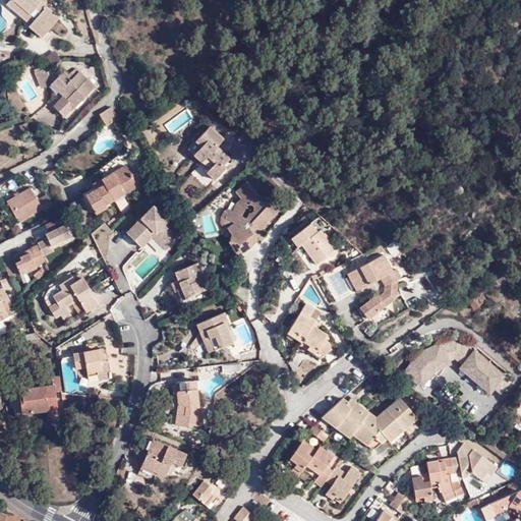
[(43,4),(46,0),(9,0),(6,5),(30,24),(29,26),(42,38),(59,17),(47,7),(43,4)]
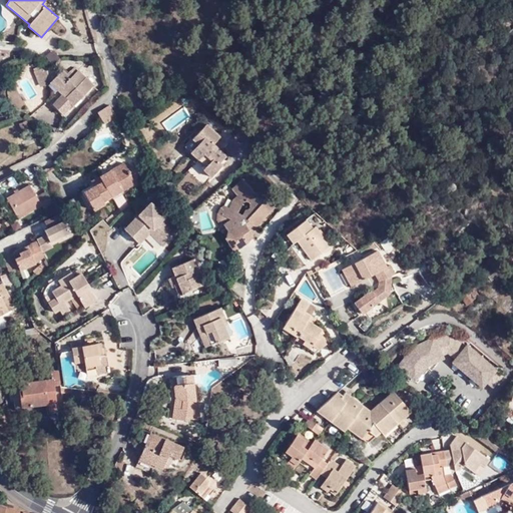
[(46,56),(52,65),(61,59),(54,50),(46,56)]
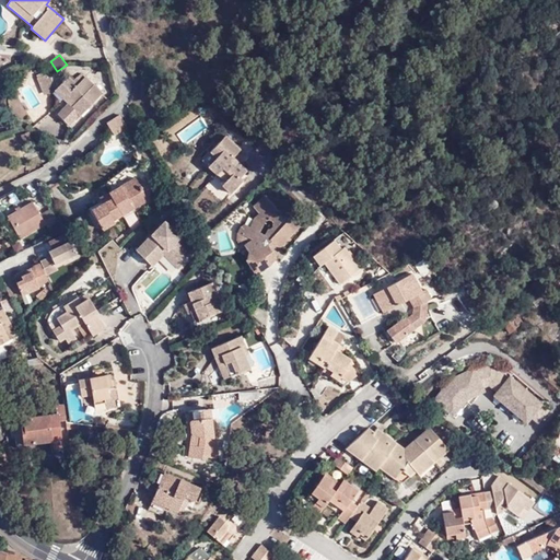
[(68,77),(58,88),(66,95),(62,98),(68,103),(58,113),(70,126),(83,114),(103,93),(81,72),(72,81),(68,77)]
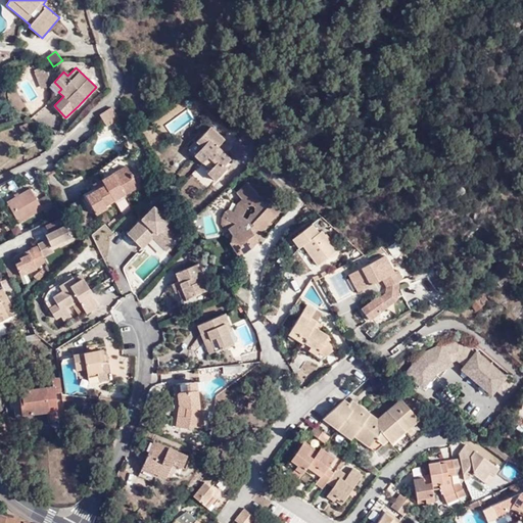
[(51,84),(45,68),(35,73),(42,89),(52,85),(51,85),(51,84)]
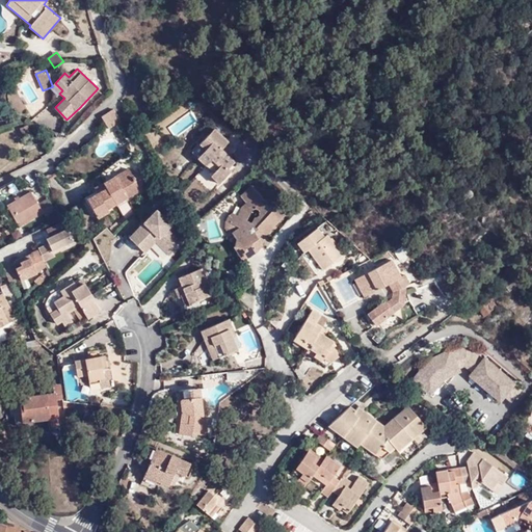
[(55,83),(52,85),(52,86),(53,86),(59,94),(62,90),(55,83)]
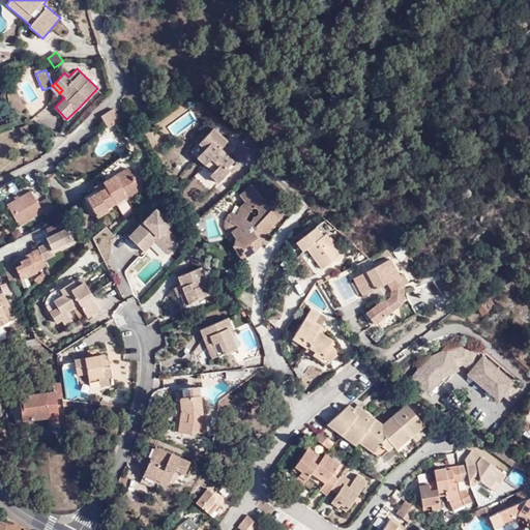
[(109,129),(120,121),(113,109),(100,116),(109,129)]
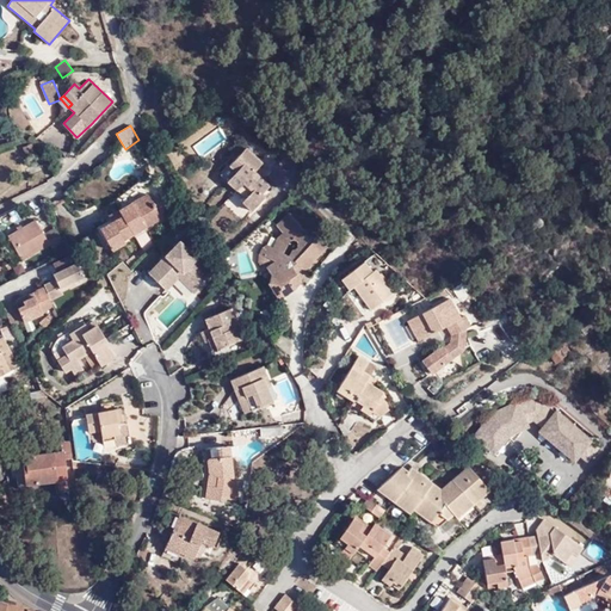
[(23,147),(28,159),(36,156),(32,144),(23,147)]
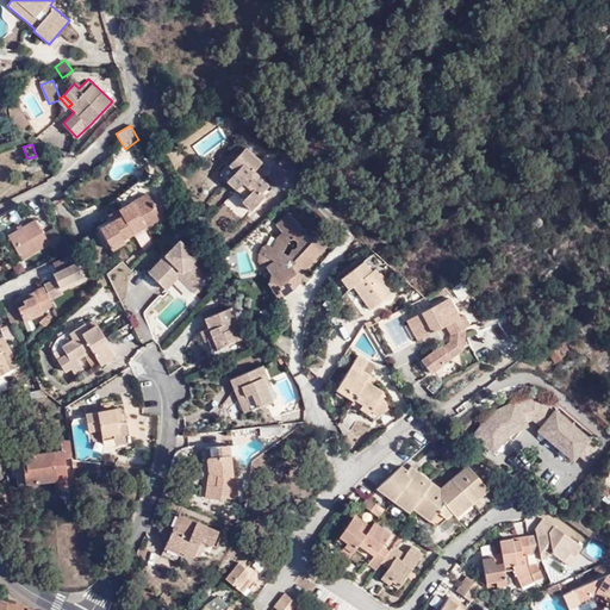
[(256,180),(251,175),(254,173),(262,163),(246,147),(229,166),(236,172),(228,181),(246,198),(242,201),(253,211),(266,197),(263,193),(269,186),(260,178),(256,180)]
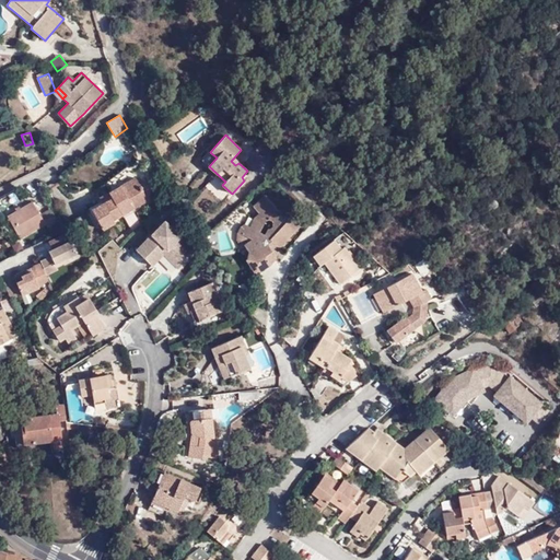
[(202,161),(209,166),(217,158),(210,152),(202,161)]
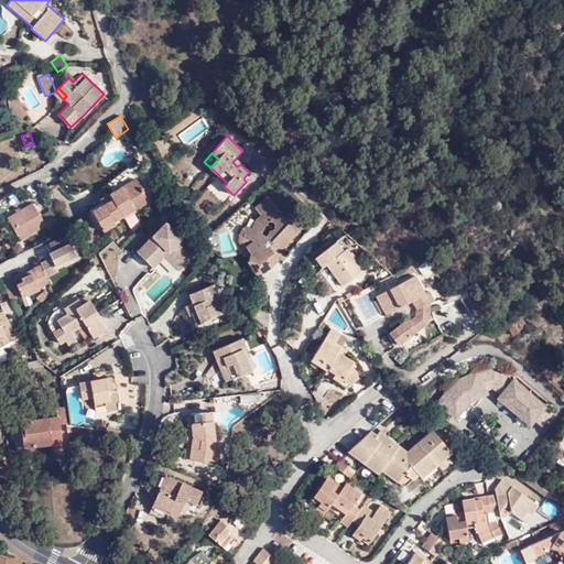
[(114,199),(104,206),(94,212),(104,230),(116,224),(115,221),(148,203),(136,181),(111,194),(114,199)]
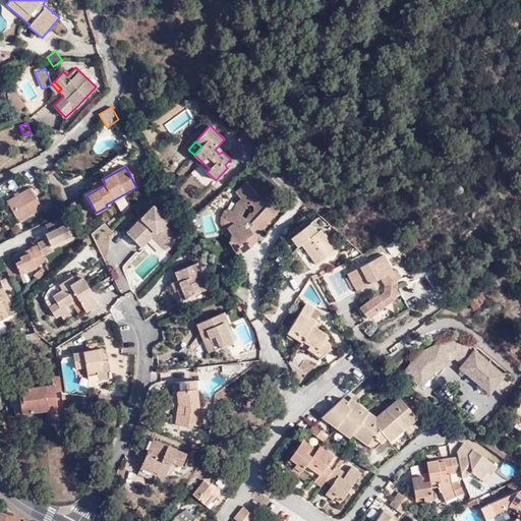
[(93,184),(96,190),(105,184),(103,179),(93,184)]
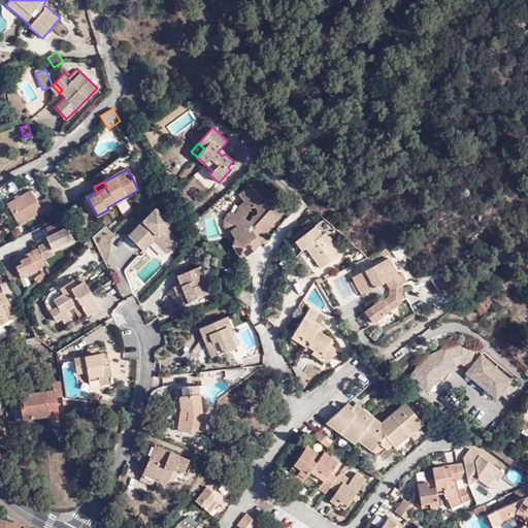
[(260,201),(262,198),(250,186),(238,195),(244,201),(239,204),(235,213),(231,211),(226,215),(224,219),(238,226),(230,231),(232,235),(234,237),(231,245),(240,259),(256,251),(261,243),(257,237),(262,233),(263,234),(284,213),(274,204),(268,210),(262,203),(260,201)]
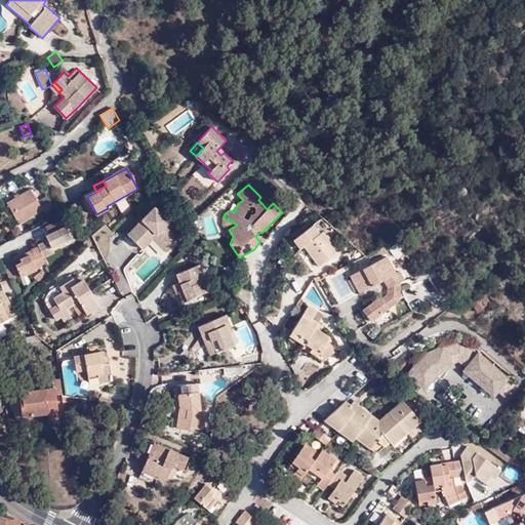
[(44,213),(55,207),(48,196),(38,202),(31,190),(6,203),(19,225),(43,210),(44,213)]
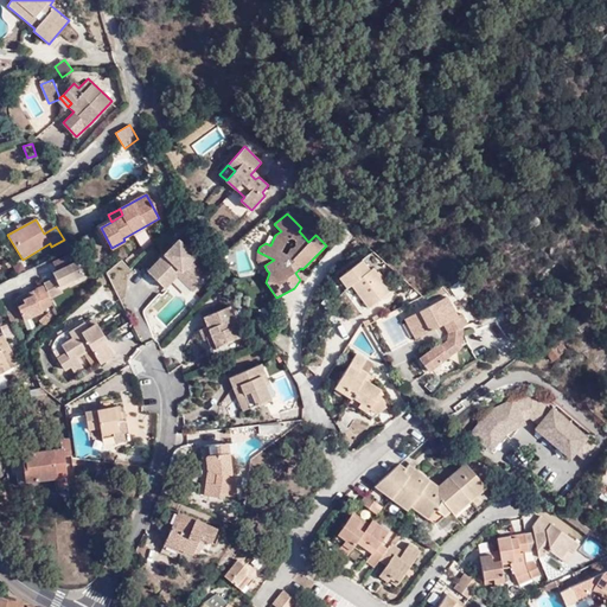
[(142,249),(153,243),(145,228),(134,234),(142,249)]
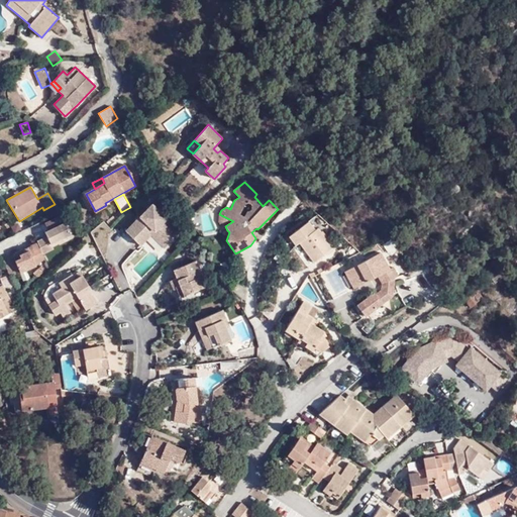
[(150,228),(168,245),(181,232),(151,204),(124,230),(137,243),(150,228)]
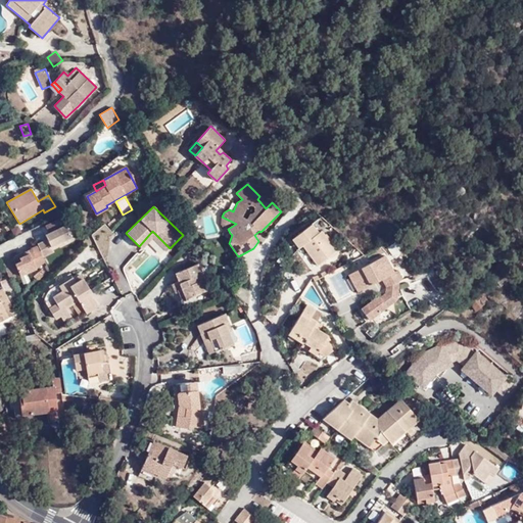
[(236,224),(222,217),(221,224),(225,231),(228,229),(236,224)]
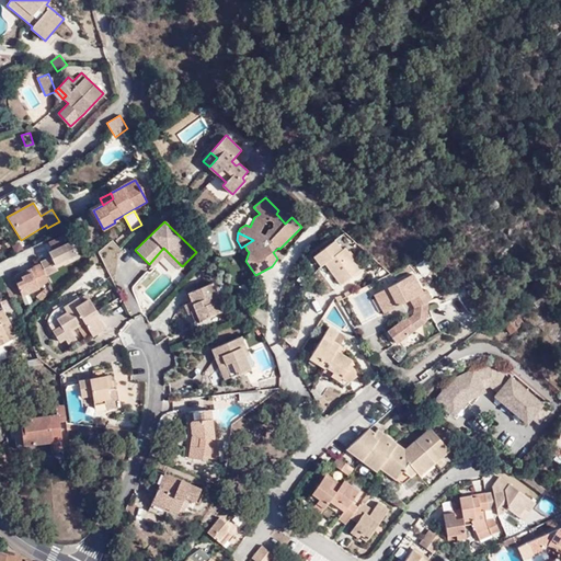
[(48,241),(52,250),(70,241),(67,233),(48,241)]
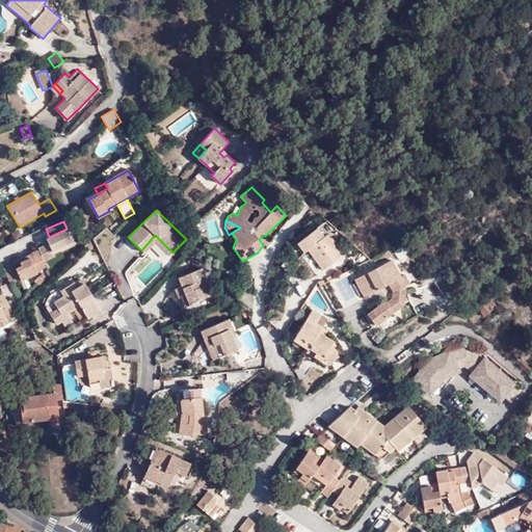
[(309,250),(323,270),(343,256),(327,235),(324,237),(317,228),(296,243),(304,254),(309,250)]
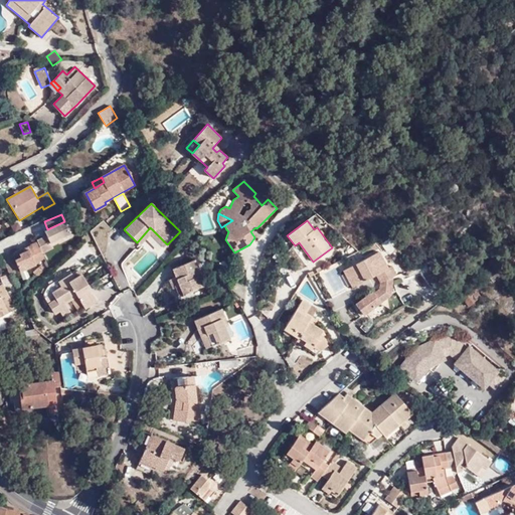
[(46,236),(37,240),(43,253),(61,243),(59,239),(71,234),(64,221),(47,229),(44,231),(46,236)]
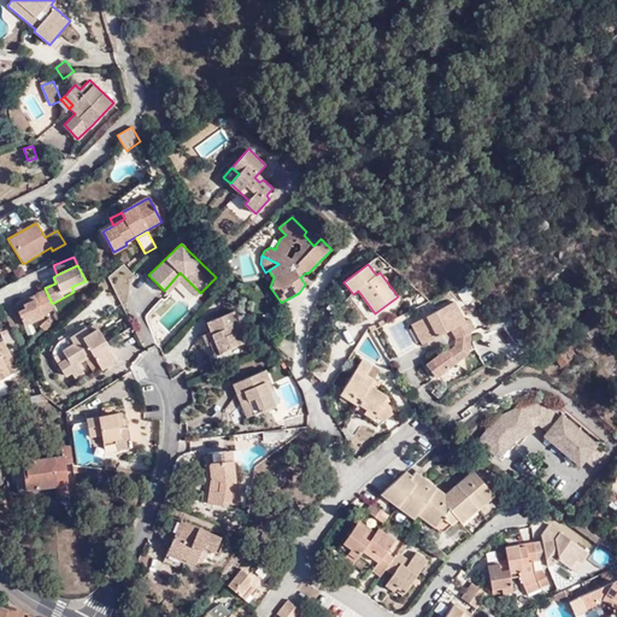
[(197,297),(200,293),(180,272),(164,291),(166,293),(180,278),(197,297)]
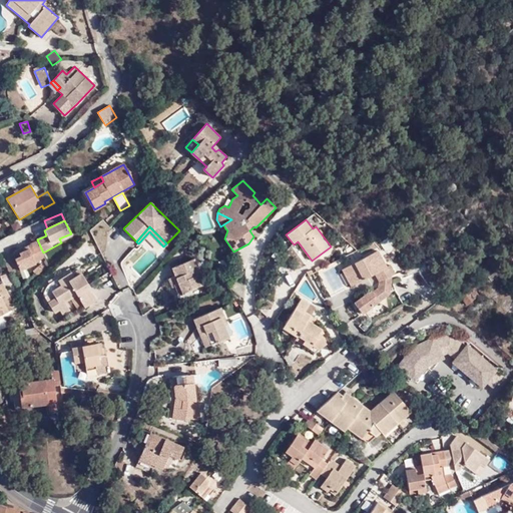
[(15,259),(19,270),(20,272),(45,260),(42,252),(37,240),(30,243),(30,244),(32,247),(29,248),(28,245),(18,250),(19,251),(20,257),(15,259)]
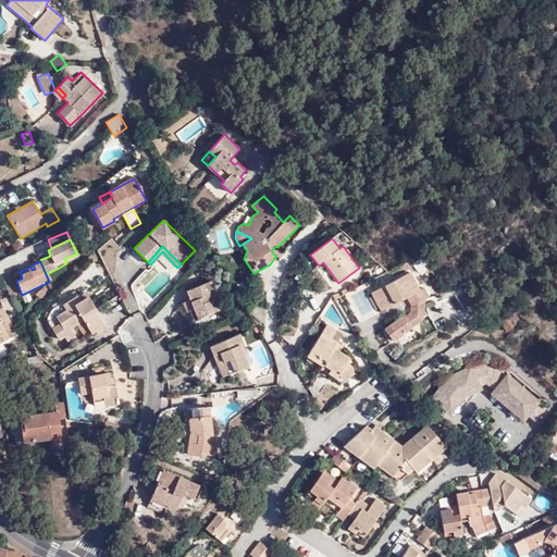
[(408,300),(426,292),(424,288),(420,291),(410,272),(374,292),(384,310),(407,298),(408,300)]
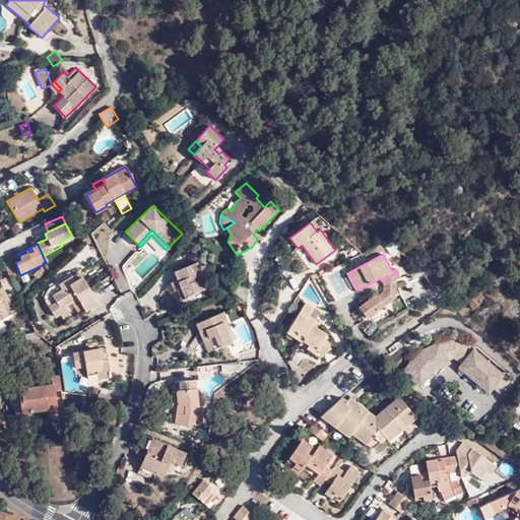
[(13,257),(4,261),(12,277),(19,273),(15,262),(13,258),(13,257)]
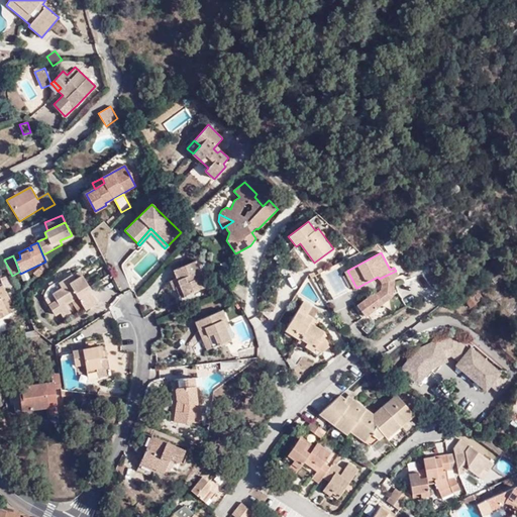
[(12,276),(4,260),(2,261),(8,273),(10,277),(12,276)]
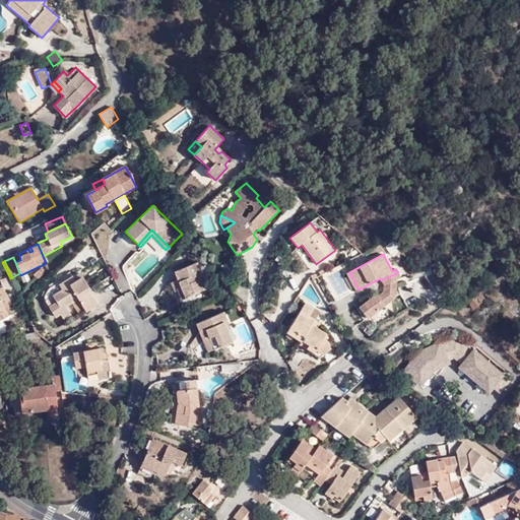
[(178,289),(179,291),(182,300),(204,290),(200,280),(204,279),(197,263),(175,272),(178,280),(181,287),(178,289)]
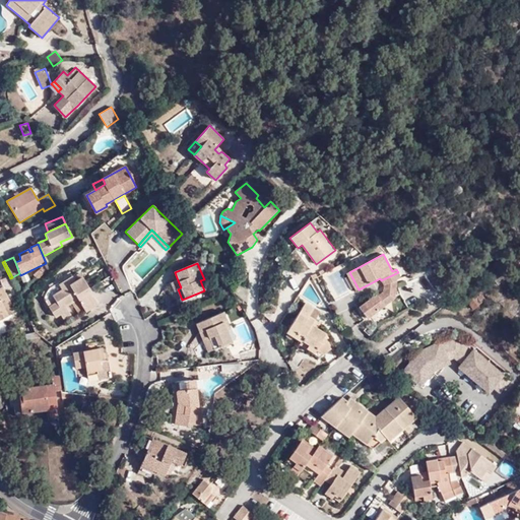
[(34,275),(38,279),(47,271),(43,267),(34,275)]
